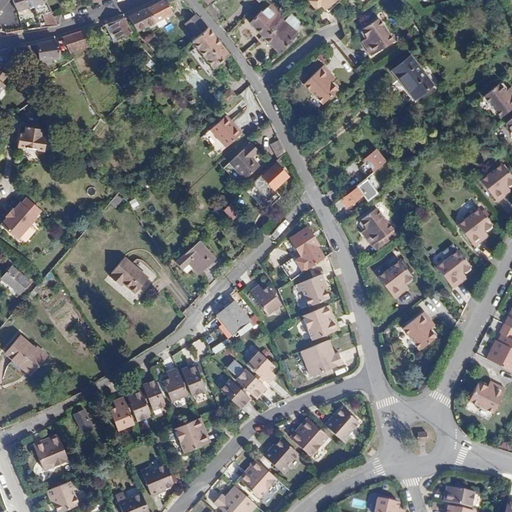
[(36,6),(43,28),(60,24),(57,18),(46,0),(12,0),(18,12),(36,6)]
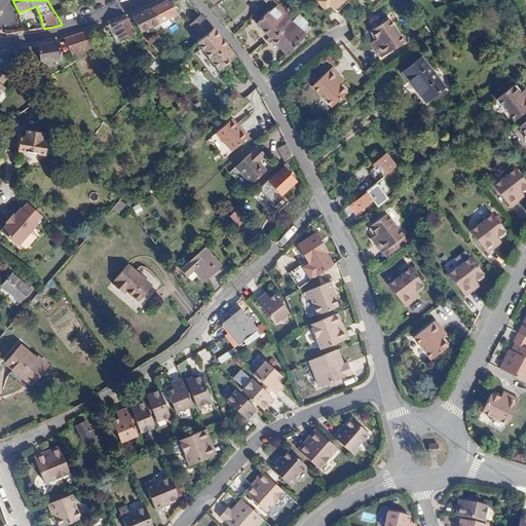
[(329,5),(324,0),(315,0),(314,1),(324,10),(329,5)]
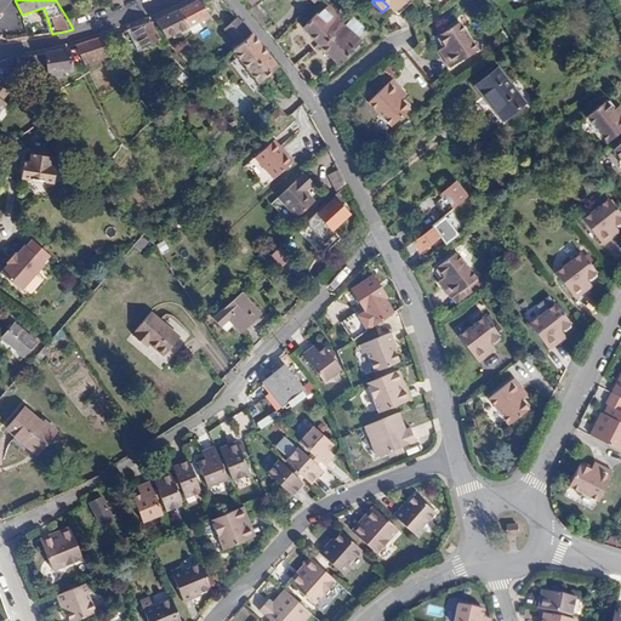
[(404,0),(382,0),(388,6),(393,11),(404,0)]
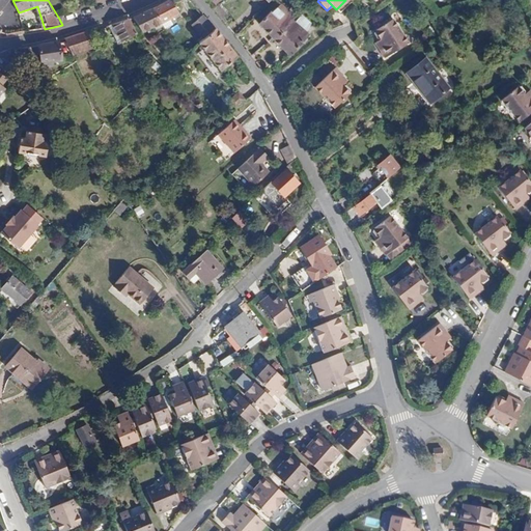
[(158,20),(162,26),(164,25),(163,22),(177,16),(170,2),(170,1),(150,8),(158,20)]
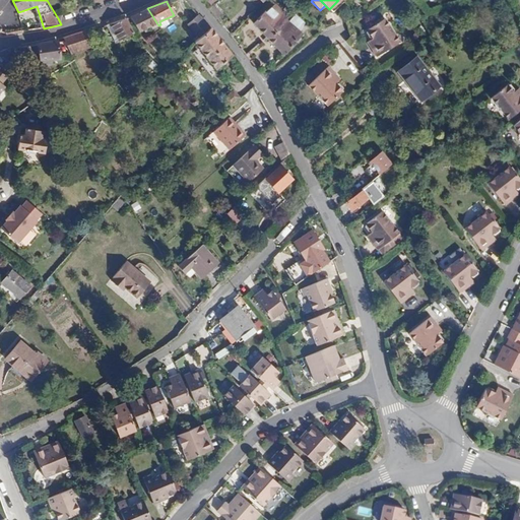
[(281,10),(275,4),(266,12),(265,11),(254,22),(266,37),(285,20),(287,18),(281,10)]
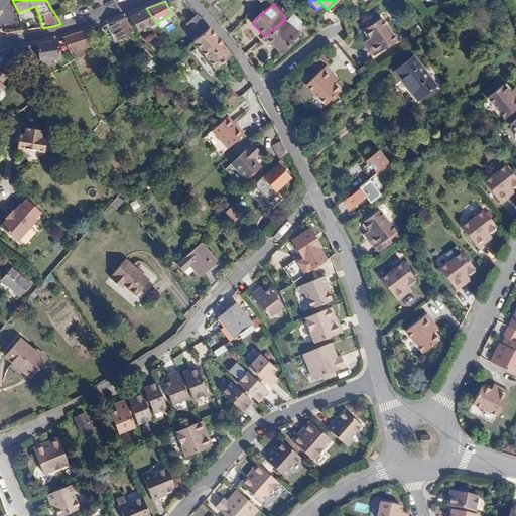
[(146,8),(127,16),(137,31),(148,26),(152,24),(154,27),(157,25),(153,19),(146,8)]
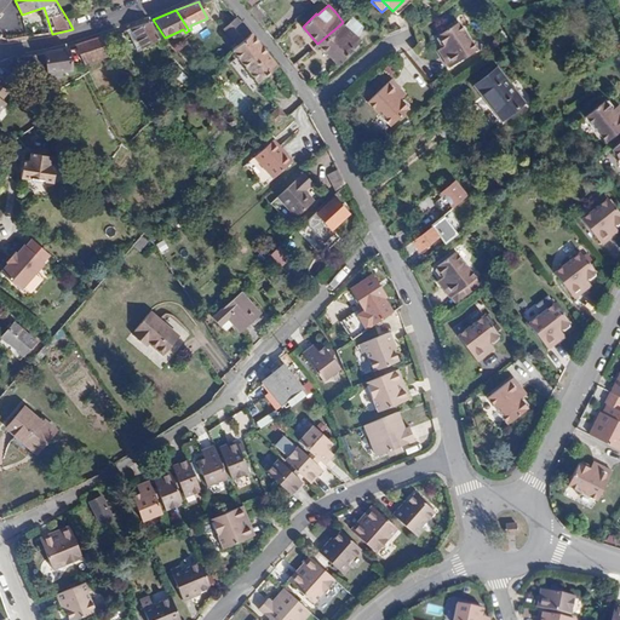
[(340,24),(317,44),(338,67),(361,41),(357,38),(365,29),(350,17),(344,27),(340,24)]
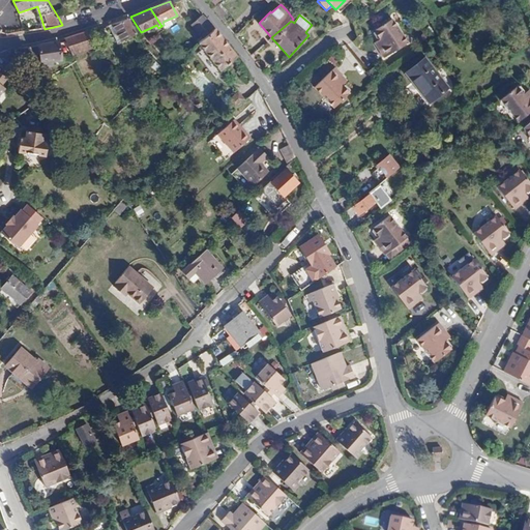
[(201,38),(213,29),(203,16),(201,17),(189,25),(201,38)]
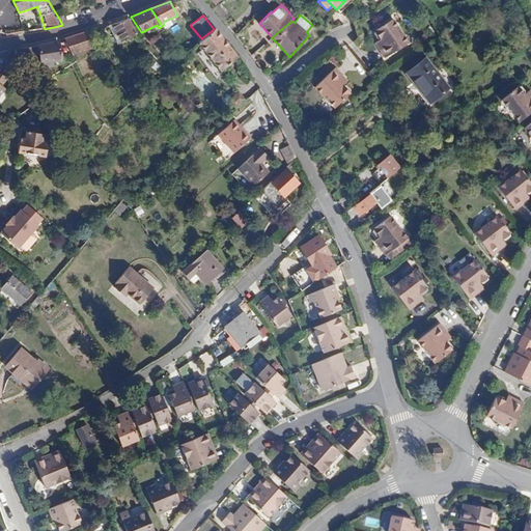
[(112,25),(121,43),(136,34),(128,19),(112,25)]
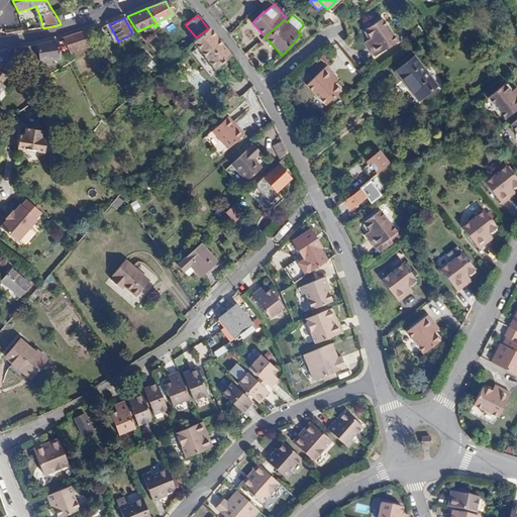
[(369,38),(372,40),(376,45),(372,48),(377,58),(399,42),(385,21),(368,33),(367,36),(369,38)]
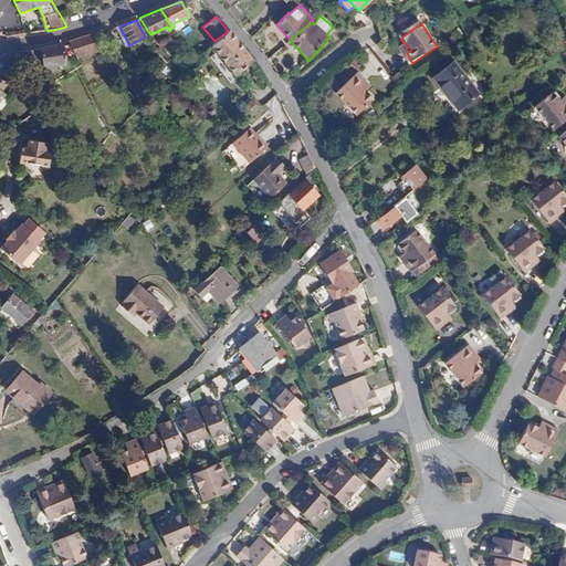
[(119,27),(114,28),(125,48),(129,45),(119,27)]
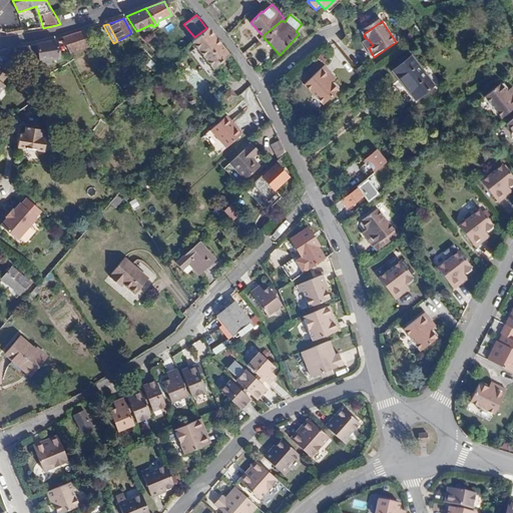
[(212,68),(227,56),(228,55),(206,28),(194,37),(190,42),(212,68)]
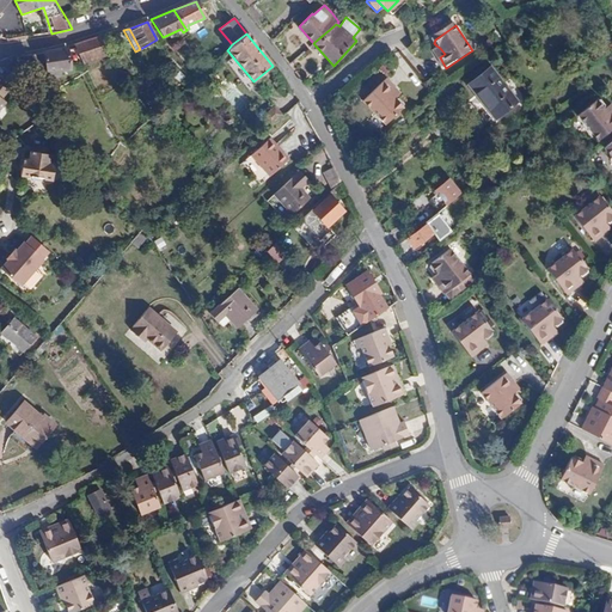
[(73,46),(74,47),(80,63),(106,56),(99,40),(98,38),(73,46)]
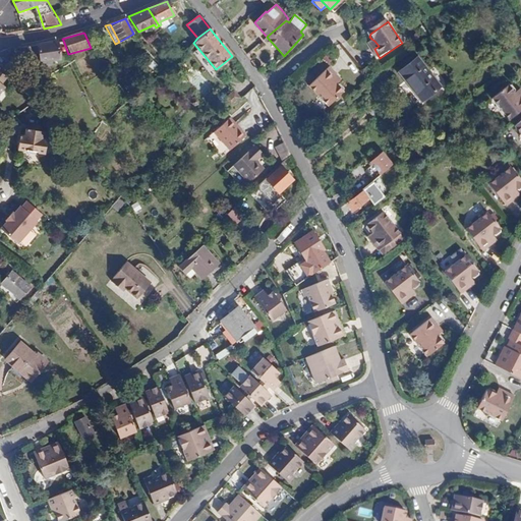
[(56,41),(21,48),(25,55),(38,53),(39,66),(45,65),(45,61),(58,59),(56,41)]
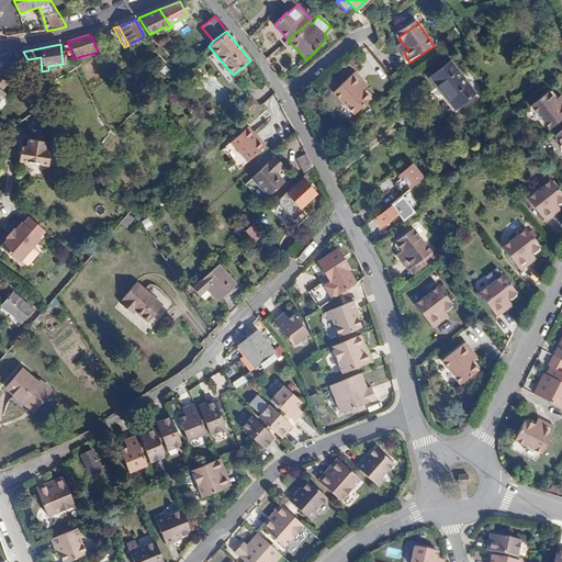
[(450,65),(430,79),(457,112),(475,96),(450,65)]
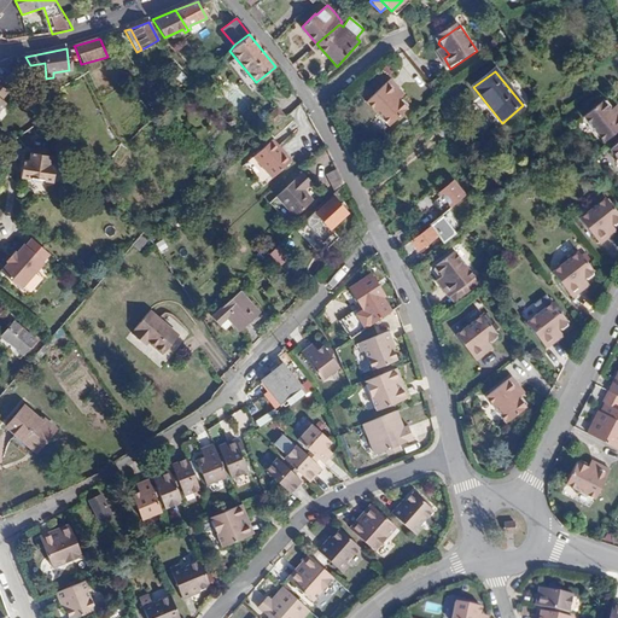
[(396,88),(400,85),(391,75),(368,95),(390,120),(408,103),(407,98),(403,93),(400,93),(396,88)]
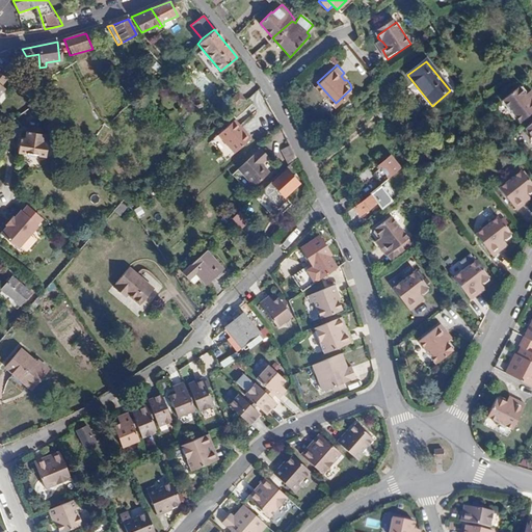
[(531,97),(530,99),(527,95),(526,89),(525,88),(523,86),(520,85),(519,85),(503,98),(520,120),(531,109),(531,97)]
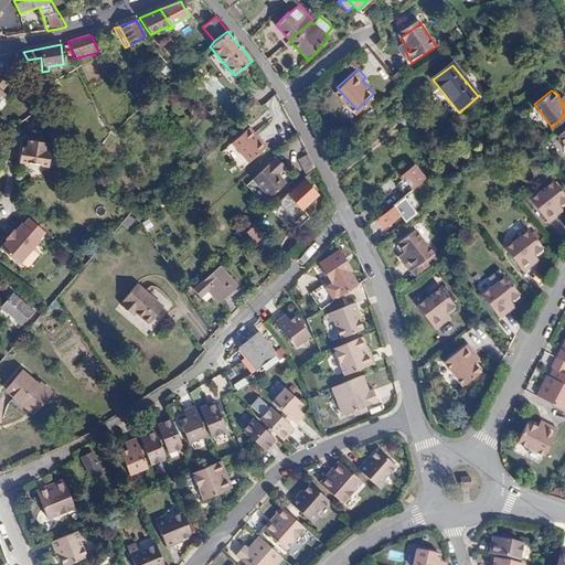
[(256,135),(249,127),(231,142),(248,162),(264,150),(253,138),(256,135)]
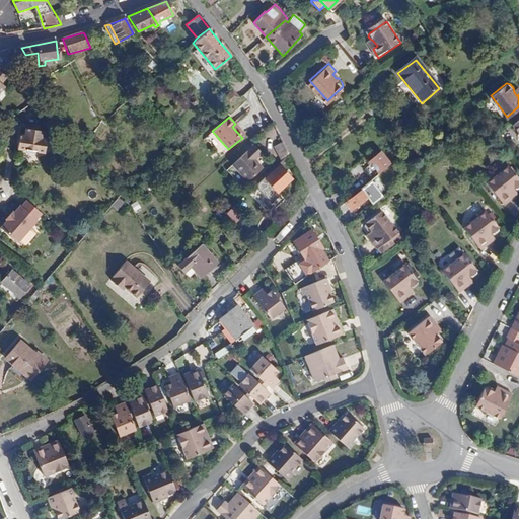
[(62,121),(57,125),(73,141),(78,137),(62,121)]
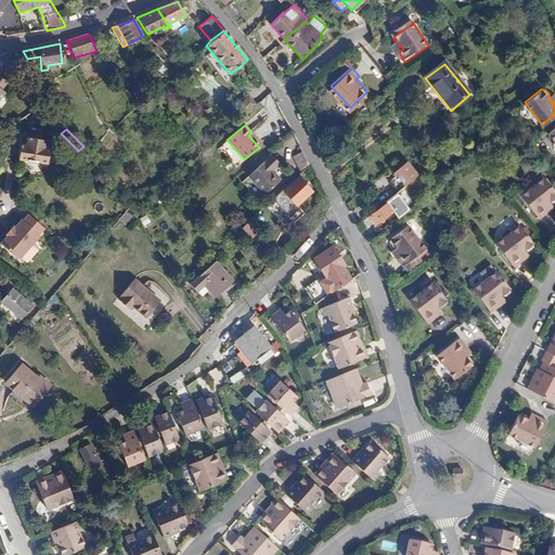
[(26,146),(21,146),(18,160),(47,164),(48,151),(50,151),(50,142),(40,141),(40,136),(31,134),(31,139),(27,139),(26,146)]
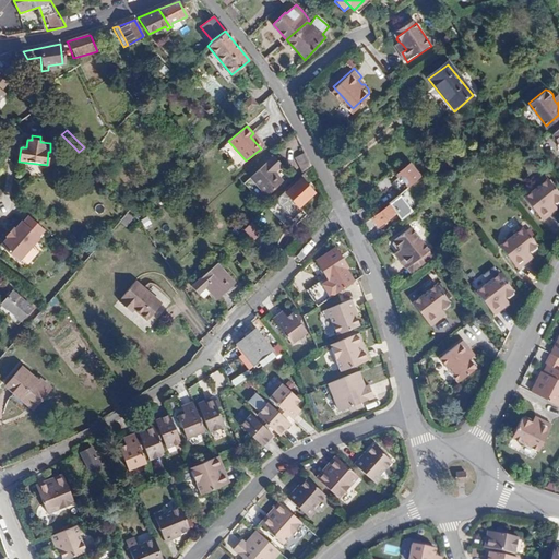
[(304,153),(298,156),(304,167),(309,164),(304,153)]
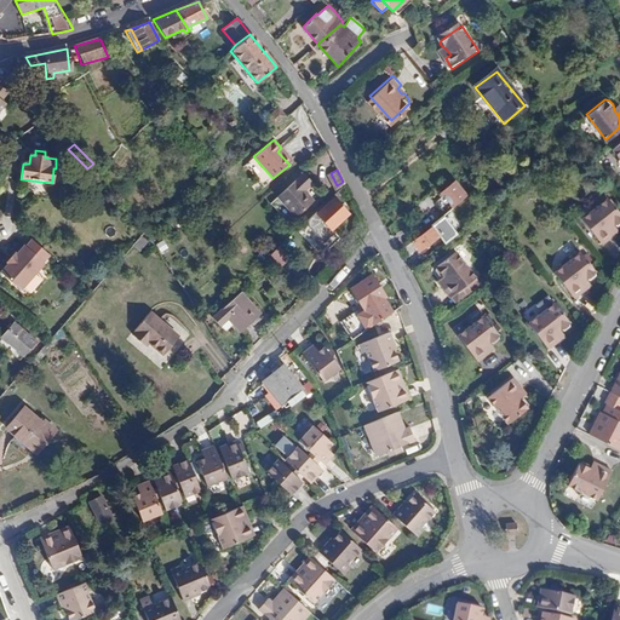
[(283,206),(309,182),(304,176),(277,200),(283,206)]
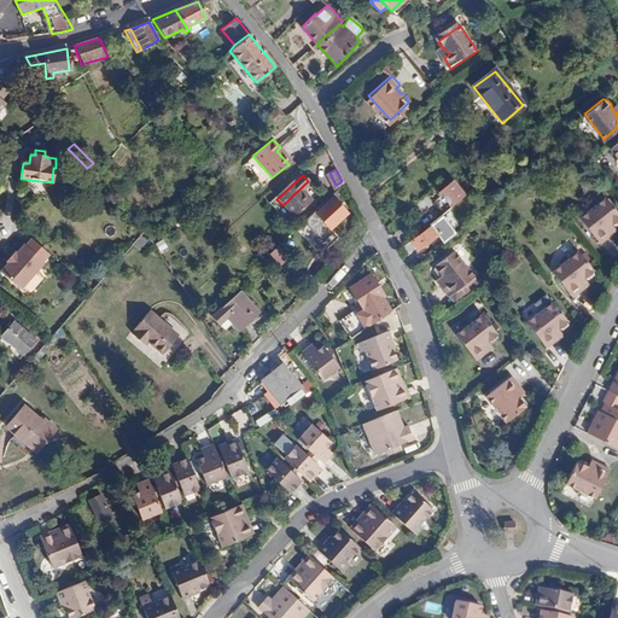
[(312,186),(308,181),(283,205),(295,220),(312,204),(303,193),(312,186)]
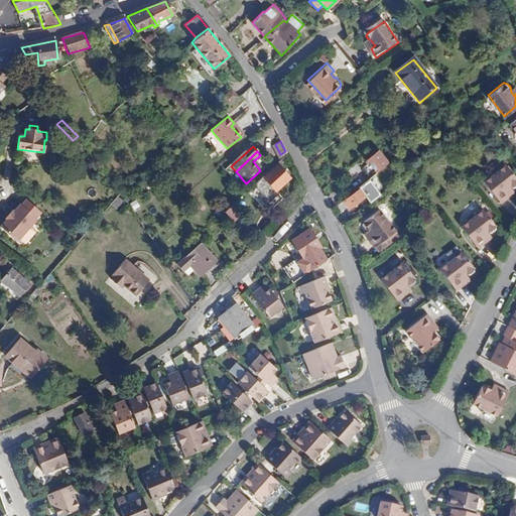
[(366,171),(370,177),(388,163),(378,151),(367,160),(368,163),(363,167),(366,171)]
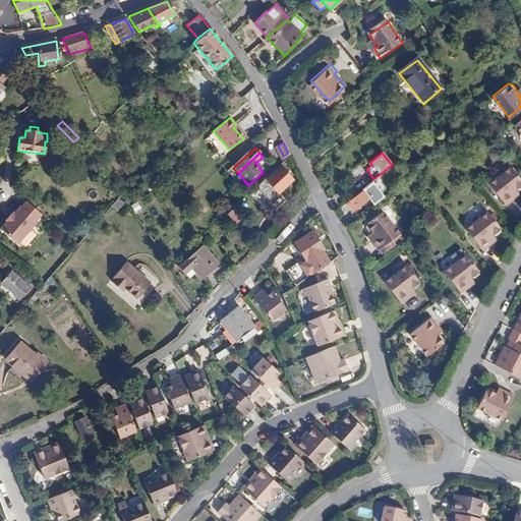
[(510,193),(513,190),(518,190),(520,187),(520,180),(510,166),(488,183),(505,204),(513,197),(510,193)]
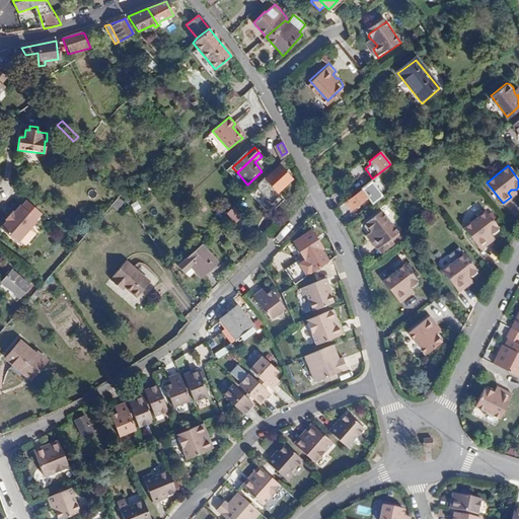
[(352,167),(346,172),(351,178),(357,173),(352,167)]
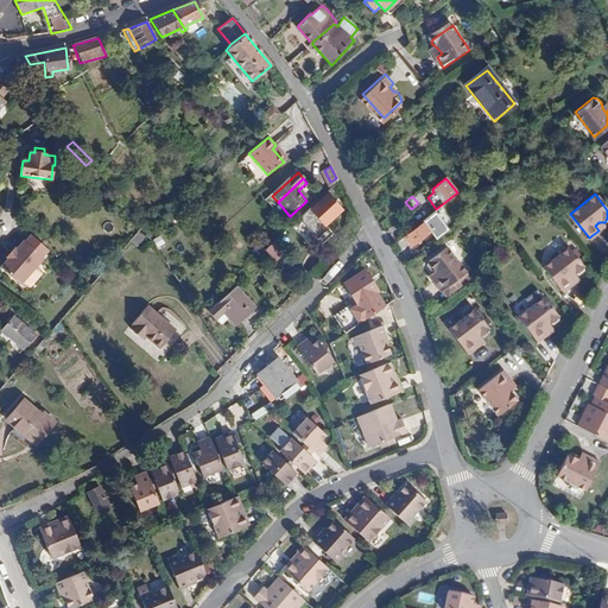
[(341,211),(328,197),(299,223),(316,241),(328,229),(324,226),(341,211)]
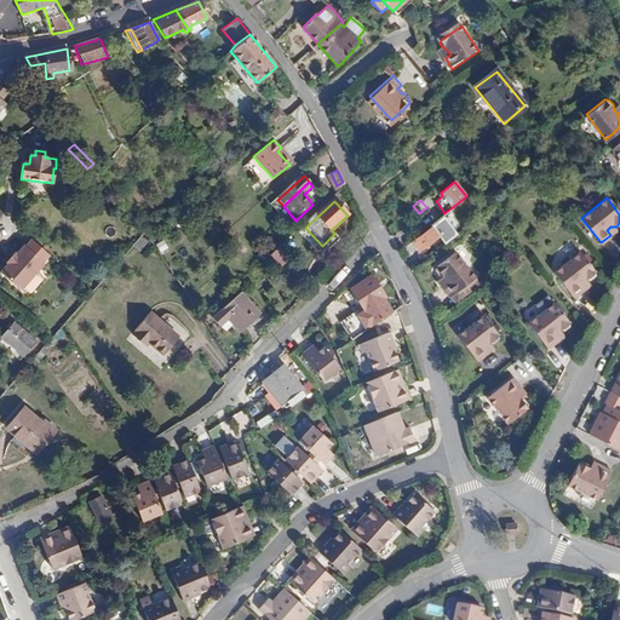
[(438,217),(445,213),(440,206),(434,211),(438,217)]
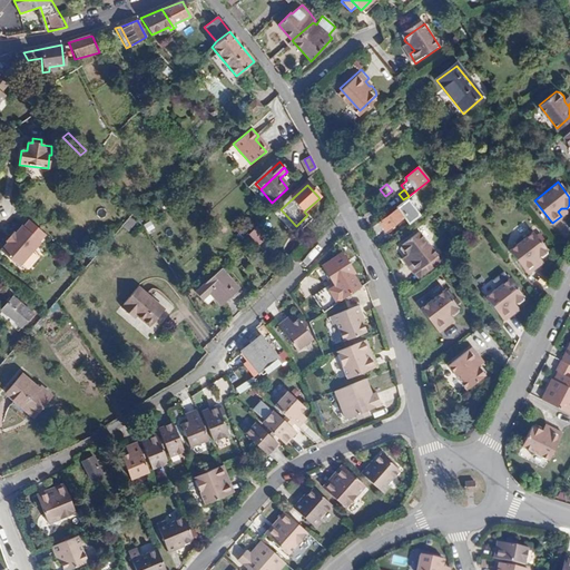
[(412,199),(401,207),(408,217),(412,223),(423,215),(412,199)]
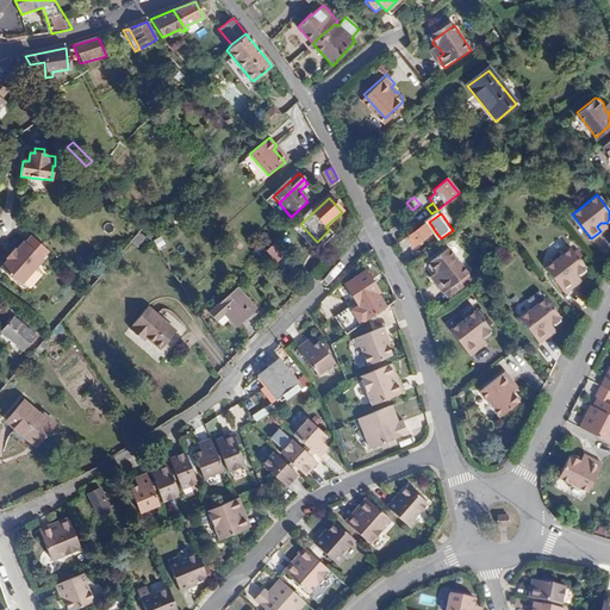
[(429,222),(408,238),(416,249),(436,232),(429,222)]
